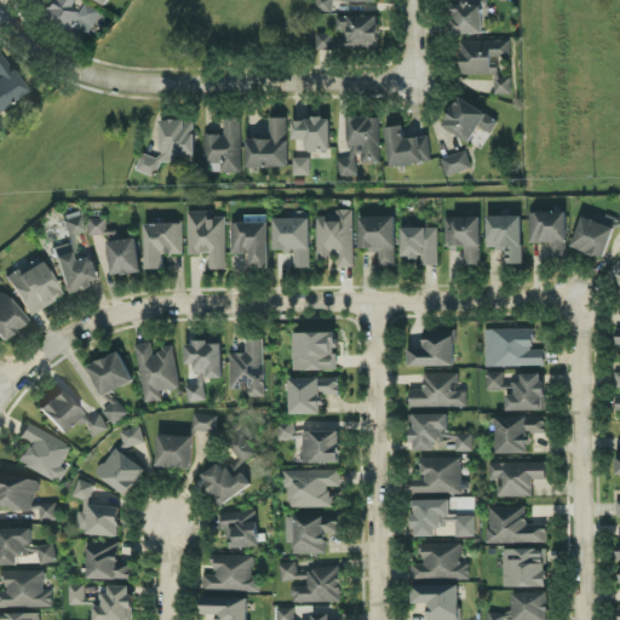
[(93,35),(104,13),(85,5),(81,13),(68,9),(72,0),(49,0),(39,21),(65,34),(69,24),(93,35)]
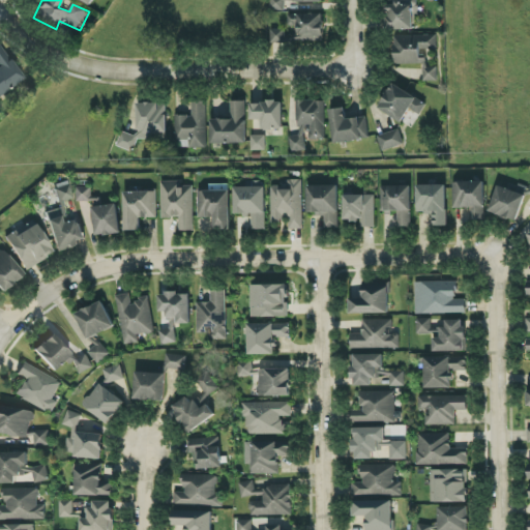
[(270,0),(271,10),(286,10),(285,0),(270,0)]
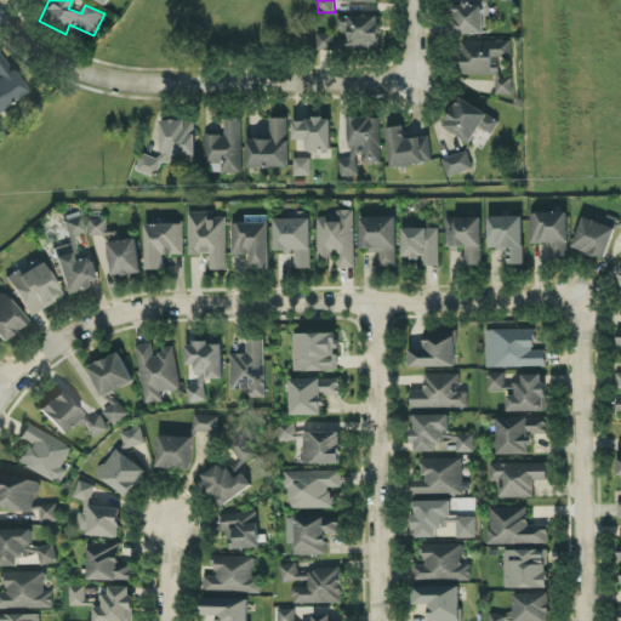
[(454,35),(486,34),(485,0),(462,0),(463,5),(453,6),(454,35)]
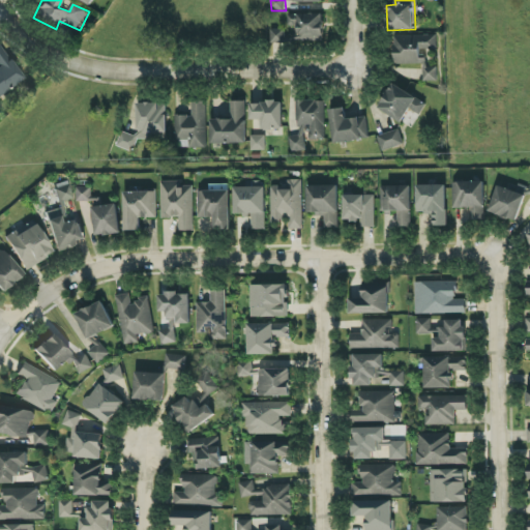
[(271,29),(271,42),(324,41),(323,13),(293,15),(293,33),(286,33),(286,29),(271,29)]
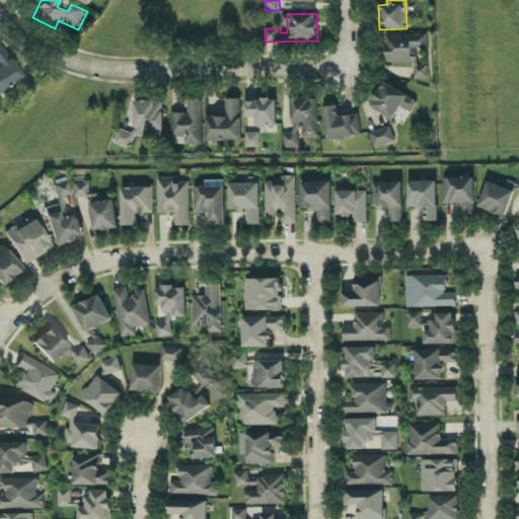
[(385,63),(415,63),(415,80),(429,79),(429,65),(421,65),(421,50),(428,50),(428,34),(385,35),(385,63)]
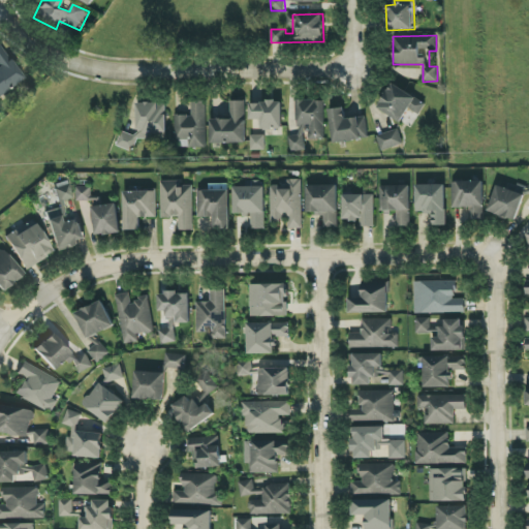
[(0,95),(23,81),(0,43),(0,95)]
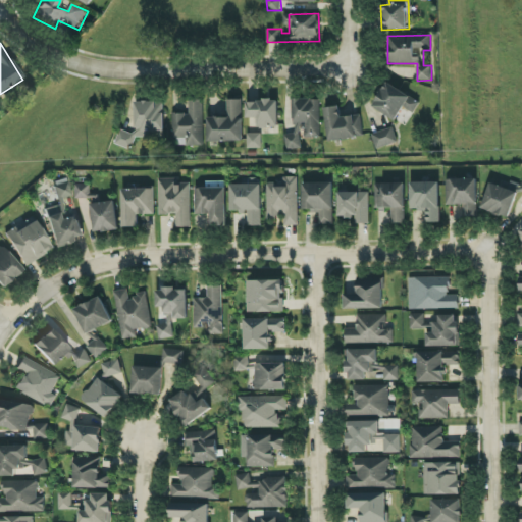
[(421,100),(385,84),(373,109),(398,120),(404,108),(415,113),(421,100)]
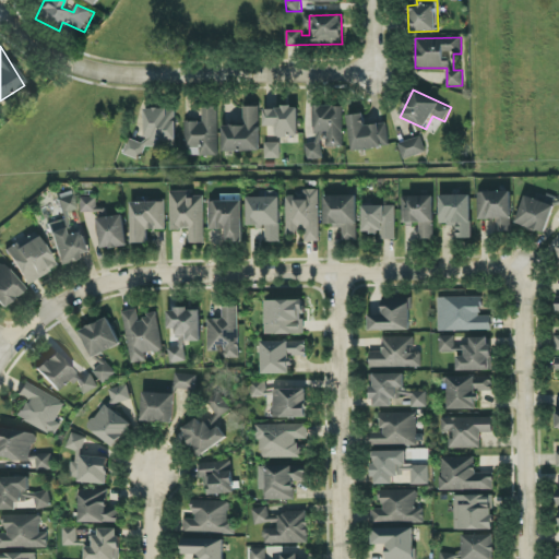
[(342,105),(312,106),(314,144),(306,144),(307,161),(324,159),(323,149),(343,147),(342,105)]
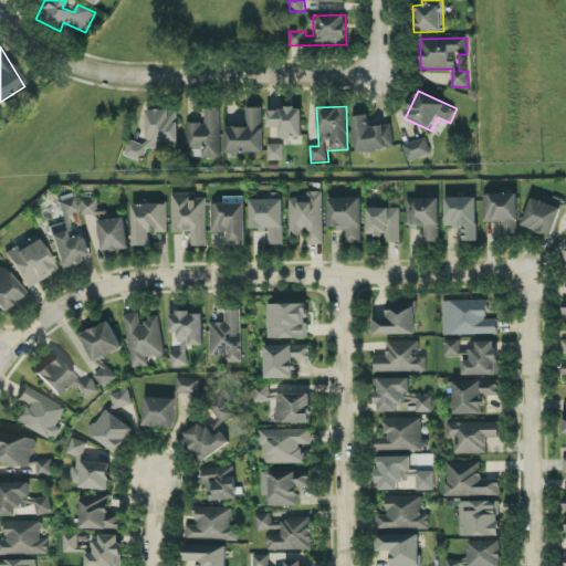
[(220,108),(205,108),(205,123),(188,124),(189,158),(221,157),(220,108)]
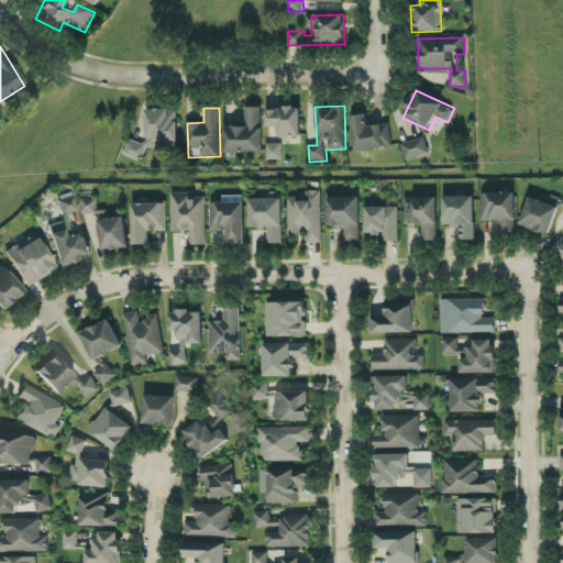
[(262,152),(262,108),(245,108),(246,127),(225,127),(225,153),(262,152)]
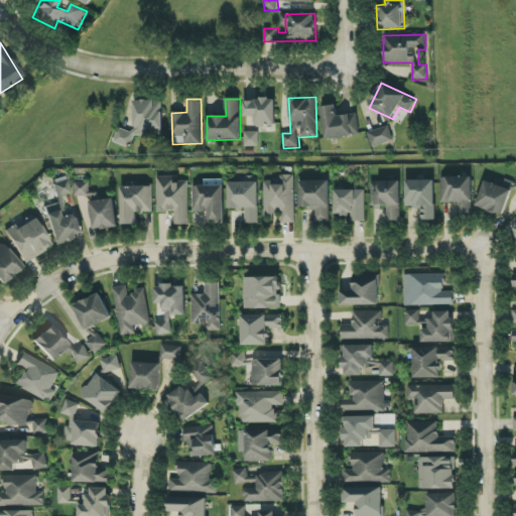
[(275,126),(275,99),(244,100),(244,117),(256,117),(256,126),(275,126)]
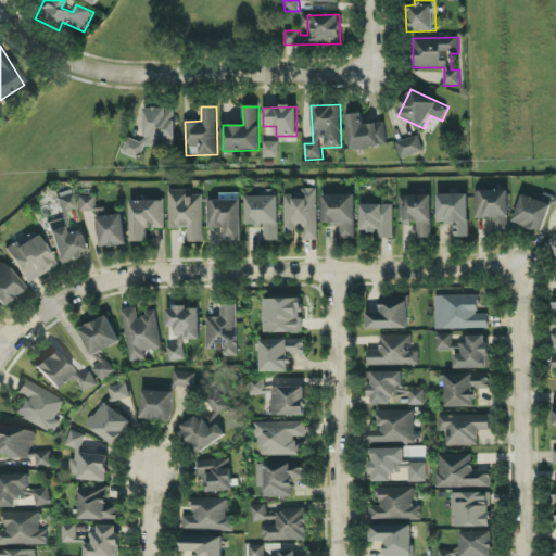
[(176,109),(144,109),(144,140),(125,140),(126,156),(143,156),(142,146),(176,146),(176,109)]
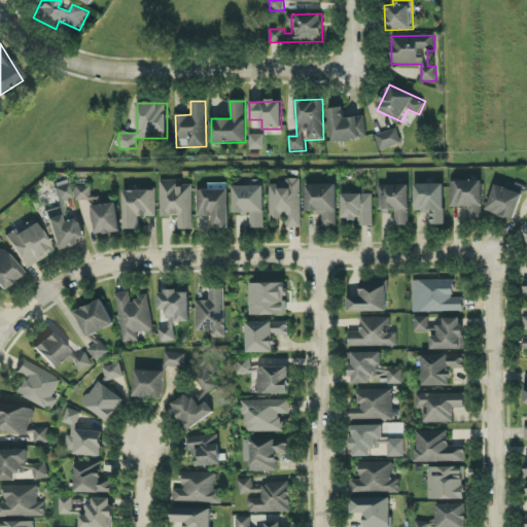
[(331,142),(366,139),(364,116),(345,118),(344,107),(328,109),(331,142)]
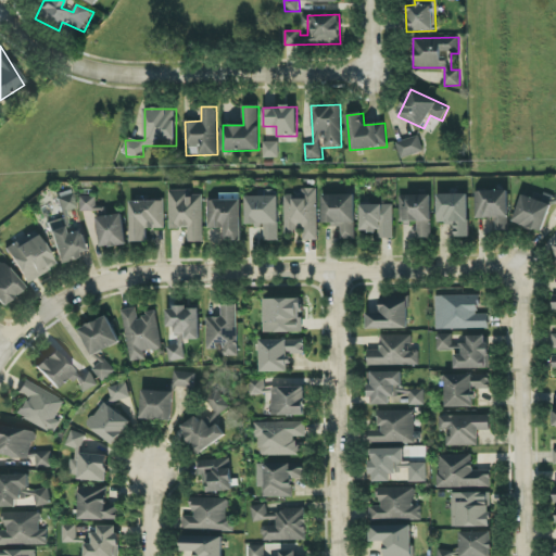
[(424,152),(419,136),(396,143),(402,160),(424,152)]
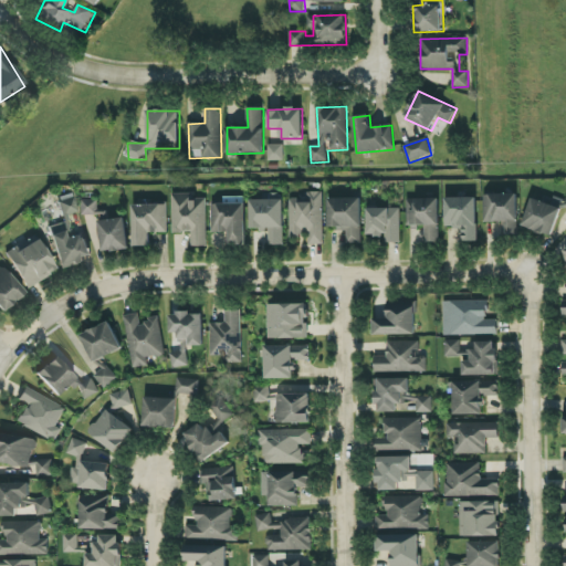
[(283,160),(283,145),(269,145),(269,160),(283,160)]
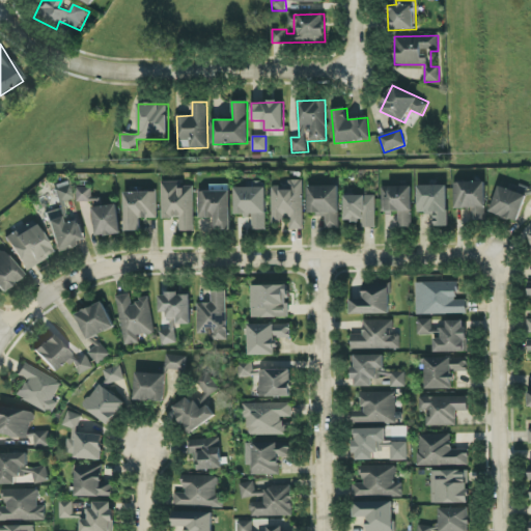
[(303,229),(302,180),(288,180),(288,186),(271,187),(272,220),(289,220),(289,230),(303,229)]
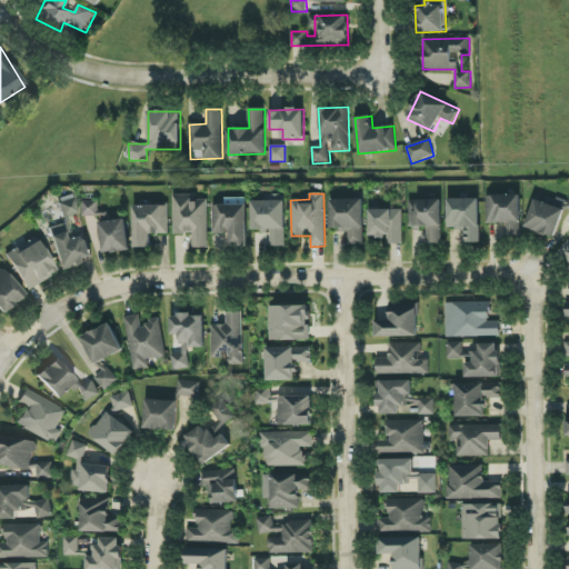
[(173,195),(175,235),(192,235),(192,248),(208,248),(207,199),(193,200),(193,195),(173,195)]
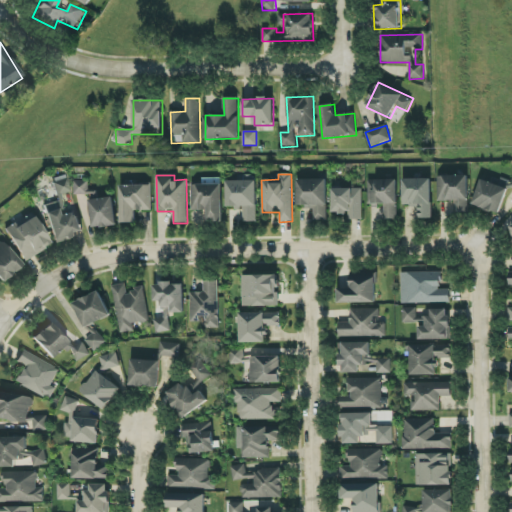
[(469,176),(438,175),(438,201),(455,201),(455,213),(469,213),(469,176)]
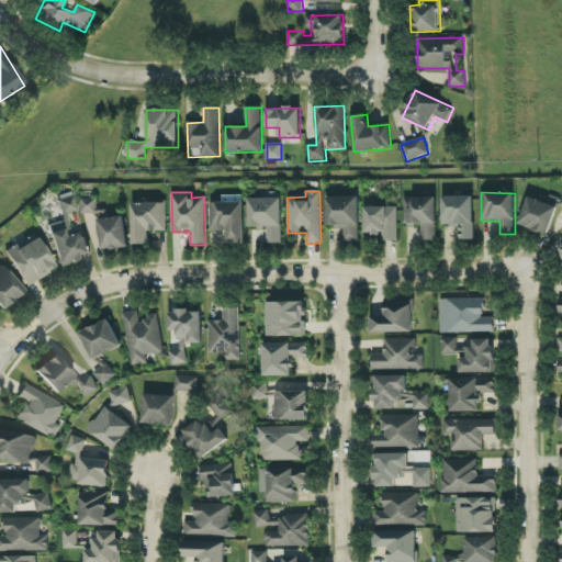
[(59,266),(92,257),(86,236),(76,239),(69,214),(77,212),(71,193),(56,198),(64,221),(48,225),(59,266)]
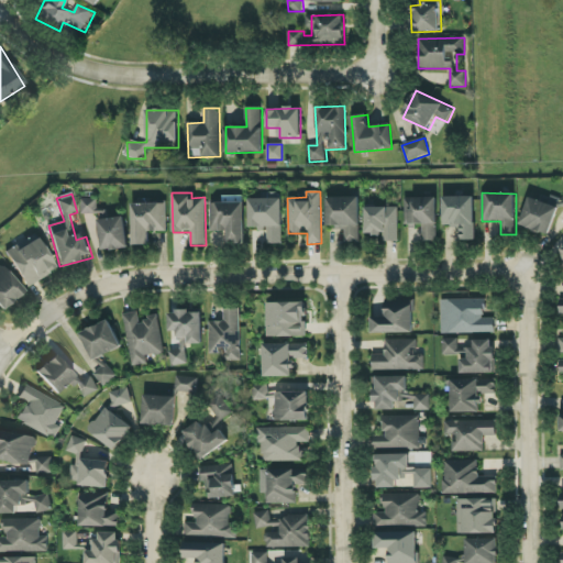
[(327,228),(345,229),(345,242),(360,242),(360,198),(328,197),(327,228)]
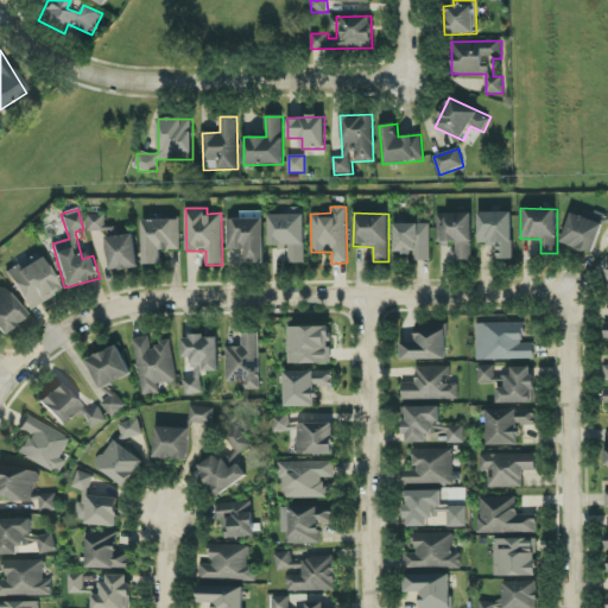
[(513,259),(513,213),(477,213),(479,245),(498,245),(498,260),(513,259)]
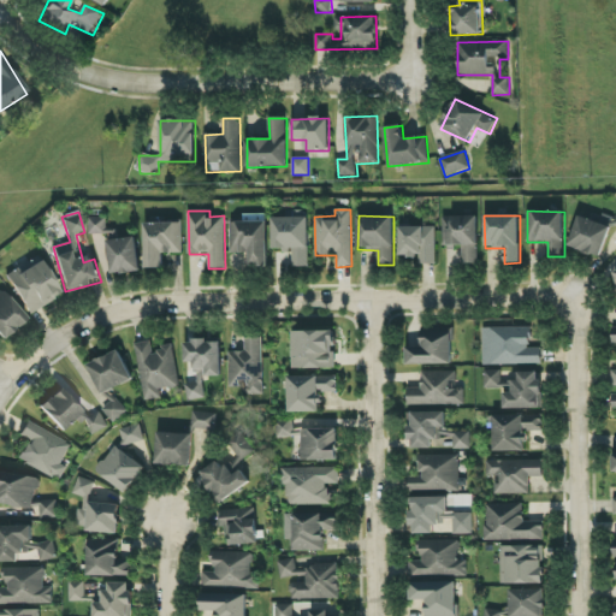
[(612,226),(579,215),(568,248),(602,259),(612,226)]
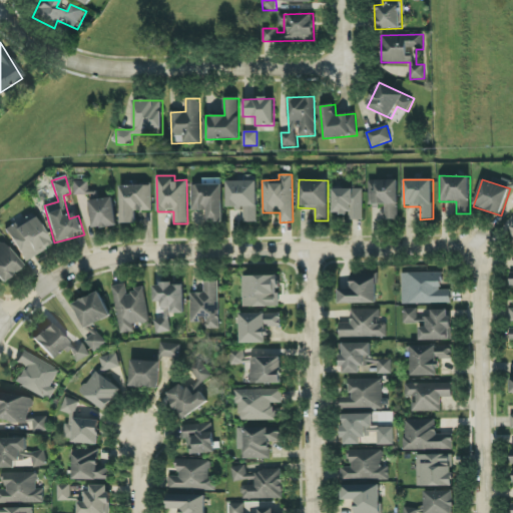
[(89,180),(74,181),(75,195),(90,194),(89,180)]
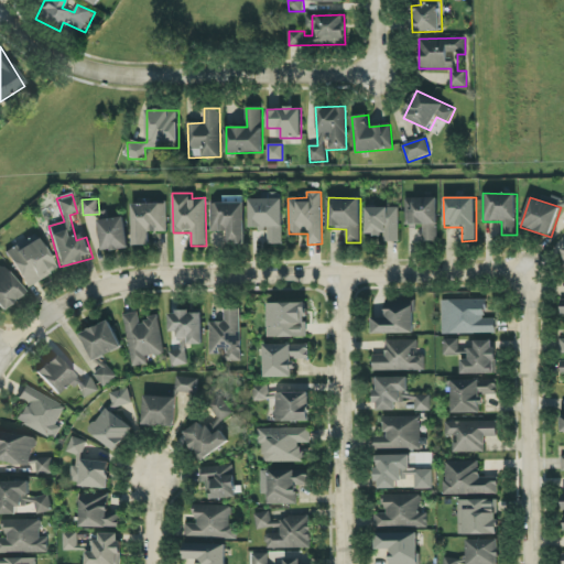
[(407,227),(423,227),(424,241),(438,241),(437,198),(405,198),(407,227)]
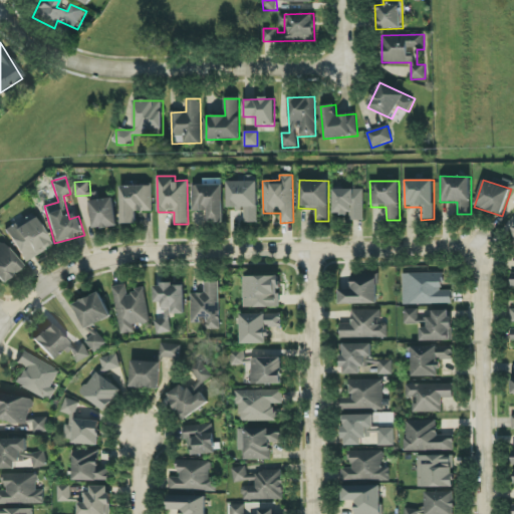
[(258,222),(257,182),(228,182),(228,209),(244,209),(244,223),(258,222)]
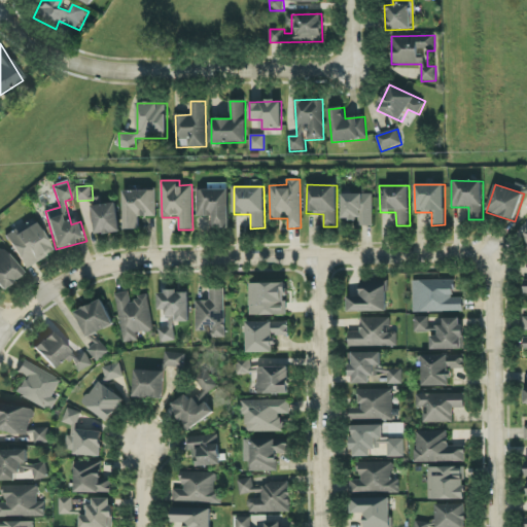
[(229,189),(197,190),(198,217),(213,216),(214,229),(230,229),(229,189)]
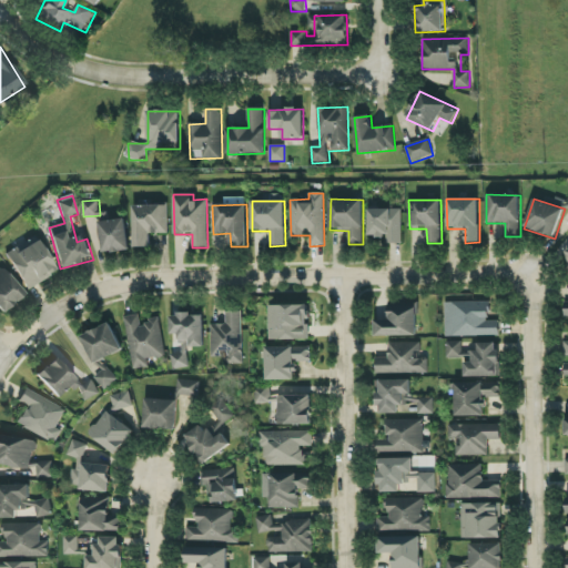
[(151,247),(150,234),(169,234),(168,205),(133,206),(134,247),(151,247)]
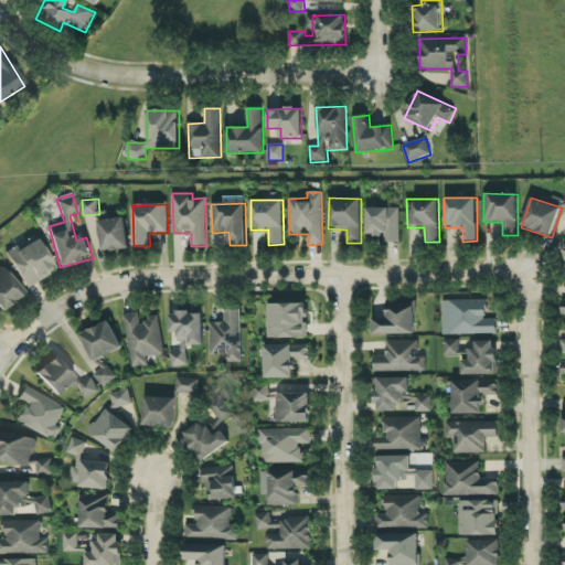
[(400,209),(366,209),(368,235),(384,235),(384,243),(400,242),(400,209)]
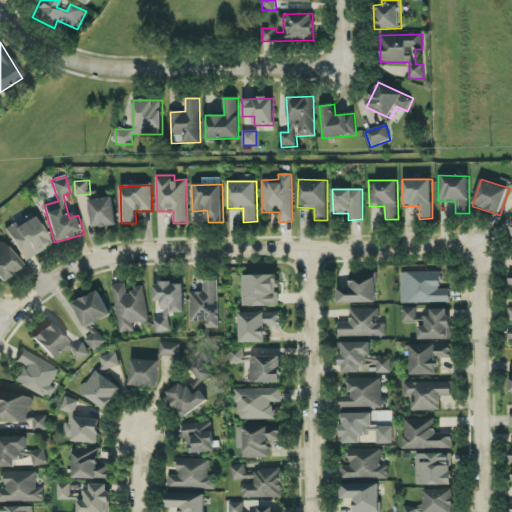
[(89,200),(94,229),(117,225),(113,197),(89,200)]
